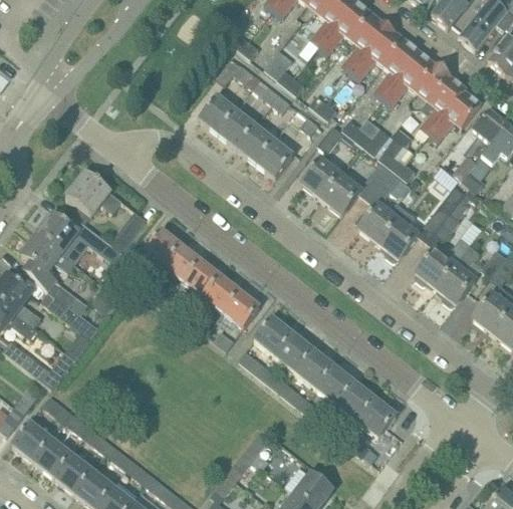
[(268,0),(265,4),(274,11),(282,0),(268,0)]
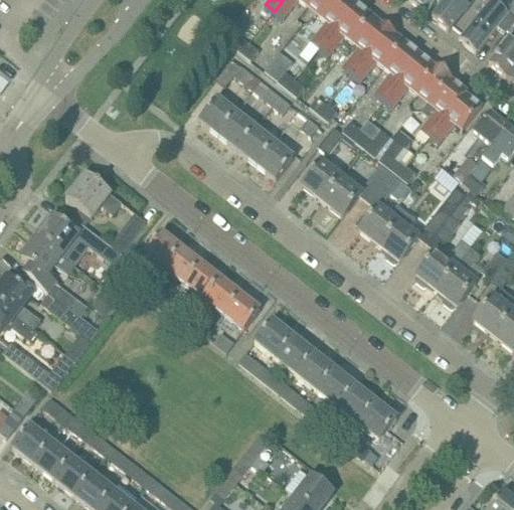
[(283,0),(275,11),(283,18),(297,0),(302,0),(318,13),(328,1),(327,0),(283,0)]
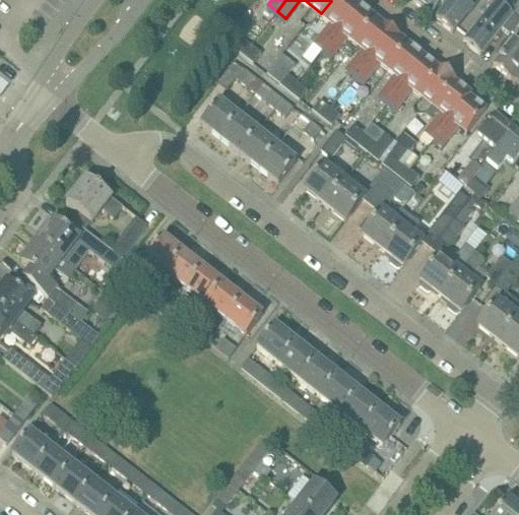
[(314,41),(323,48),(361,2),(358,0),(330,0),(331,1),(321,13),(330,20),(314,41)]
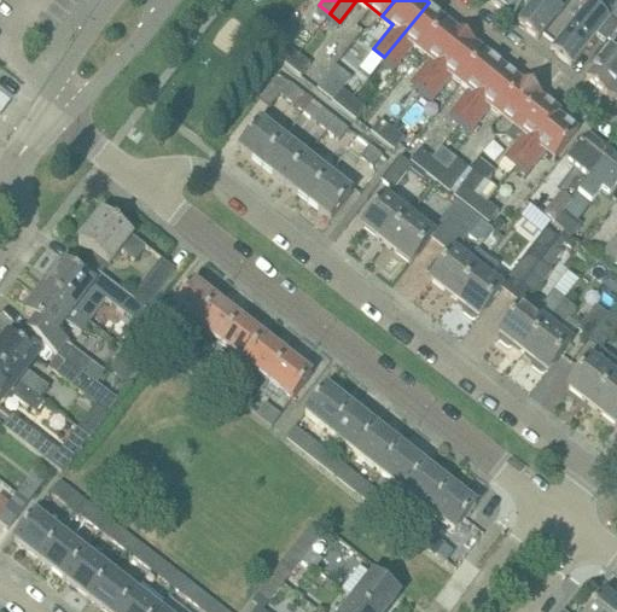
[(495,0),(512,13),(523,0),(495,0)]
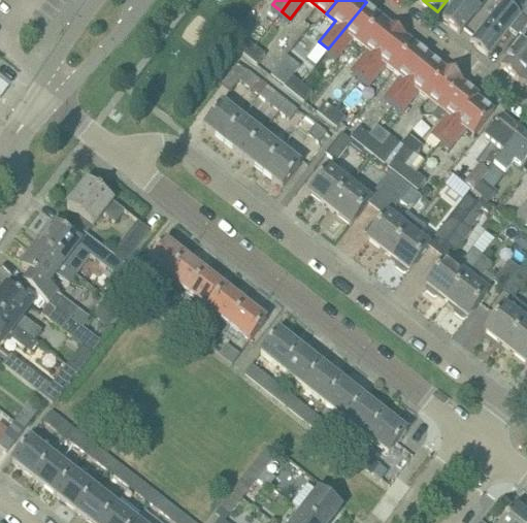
[(456,0),(443,17),(460,30),(484,0),(456,0)]
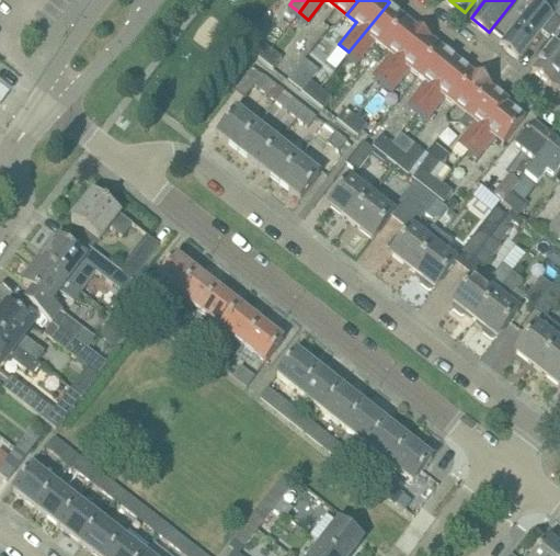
[(533,38),(544,26),(550,32),(559,20),(559,0),(533,0),(500,41),(520,56),(533,38)]
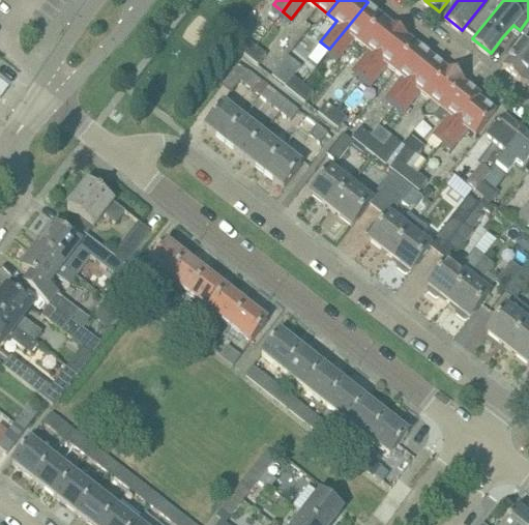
[(354,35),(362,41),(383,15),(368,2),(329,49),(339,56),(354,35)]
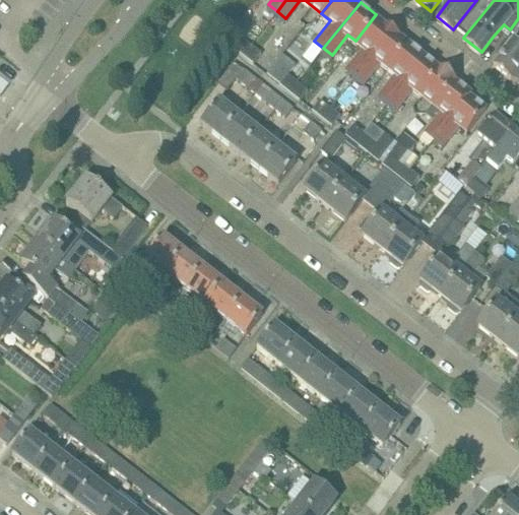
[(236,26),(243,31),(255,15),(248,10),(236,26)]
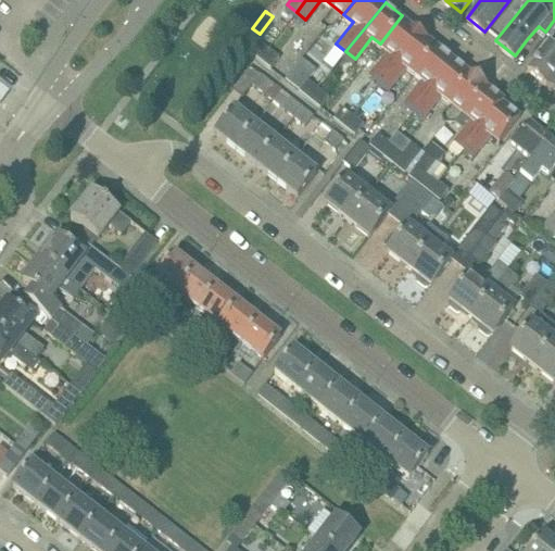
[(370,72),(380,79),(420,29),(402,15),(380,44),(388,50),(370,72)]
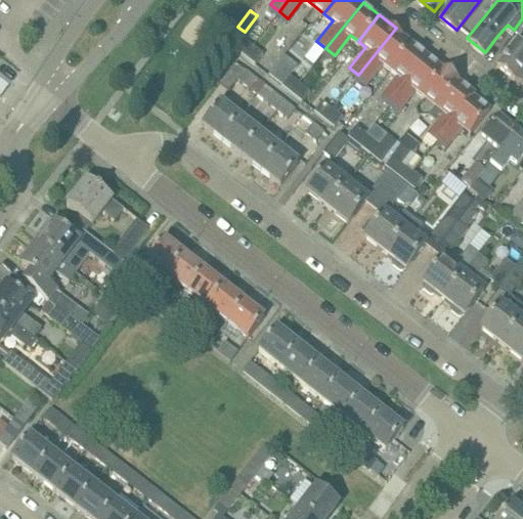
[(383,61),(391,68),(411,41),(396,28),(358,75),(367,81),(383,61)]
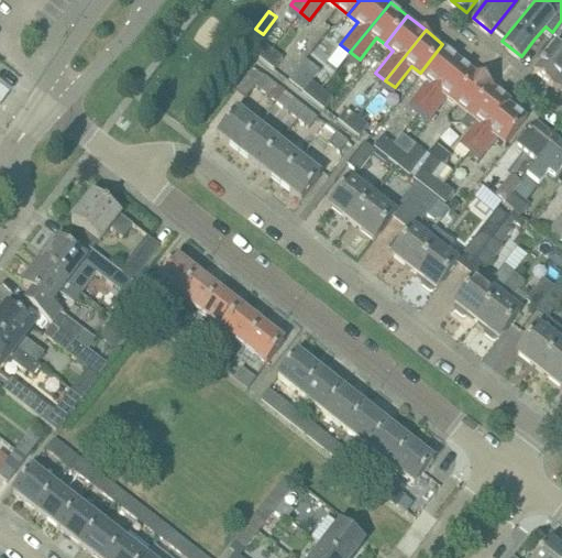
[(535,67),(554,83),(561,73),(561,31),(548,50),(535,67)]
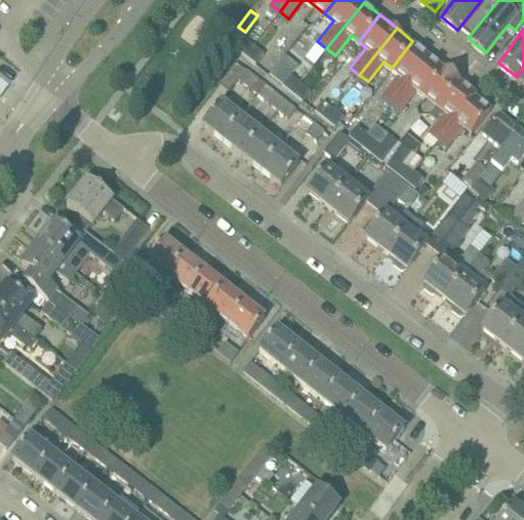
[(236,45),(246,53),(254,43),(244,35),(236,45)]
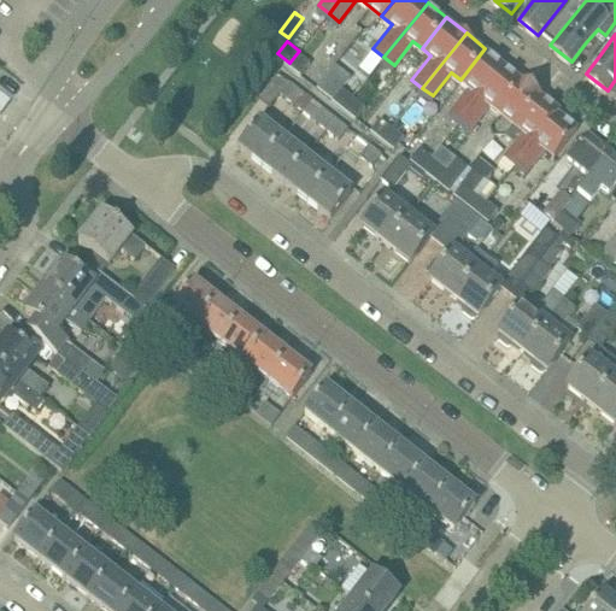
[(505,64),(485,48),(461,80),(469,86),(450,110),(461,118),(505,64)]
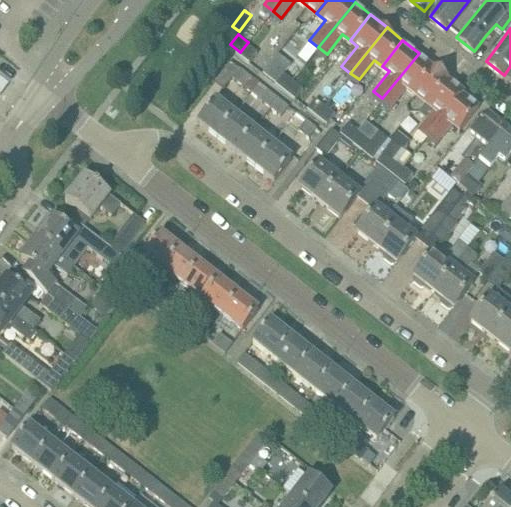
[(248,42),(240,52),(250,59),(257,49),(248,42)]
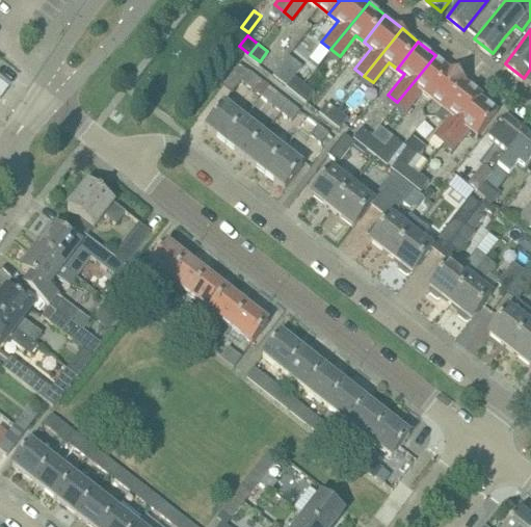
[(267,68),(281,78),(296,57),(289,52),(281,62),(274,57),(267,68)]
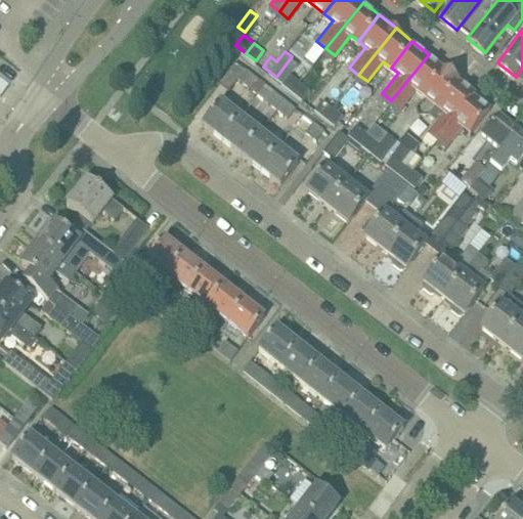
[(446,69),(429,54),(387,106),(395,113),(416,87),(435,103),(446,89),(436,81),(446,69)]
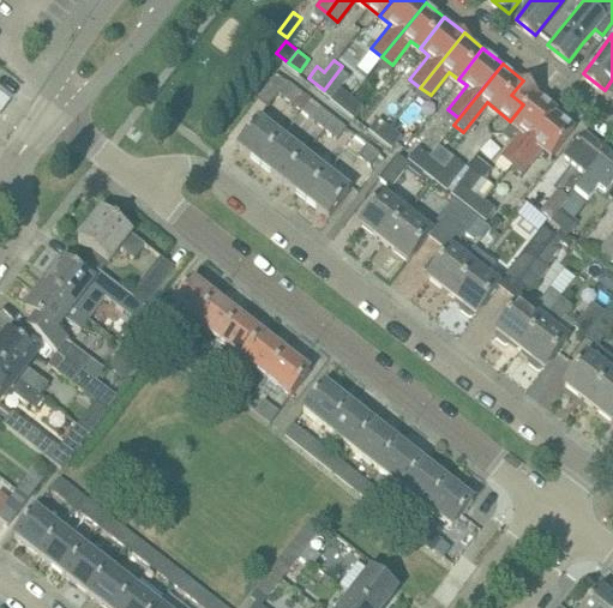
[(324,90),(343,106),(353,94),(341,84),(349,72),(342,66),(324,90)]
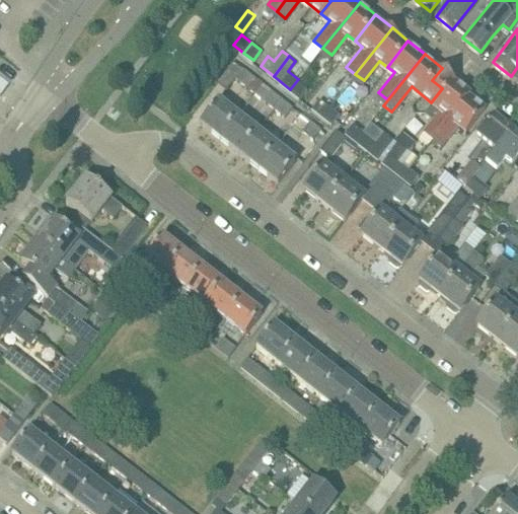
[(236,75),(255,90),(263,81),(233,58),(218,77),(228,85),(236,75)]
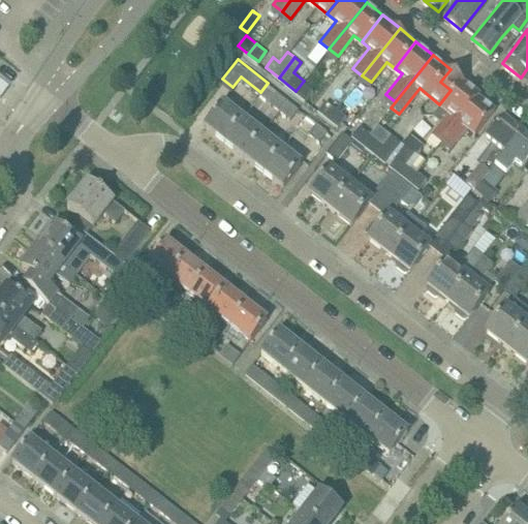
[(442,120),(428,137),(437,145),(441,139),(477,94),(479,92),(451,69),(440,82),(451,90),(439,104),(433,113),(442,120)]
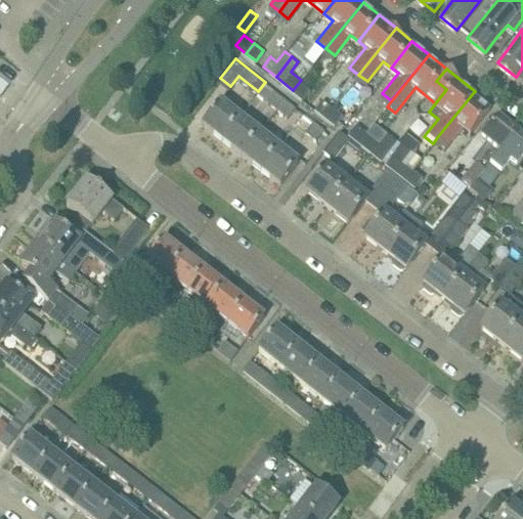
[(301,80),(293,90),(302,97),(310,87),(301,80)]
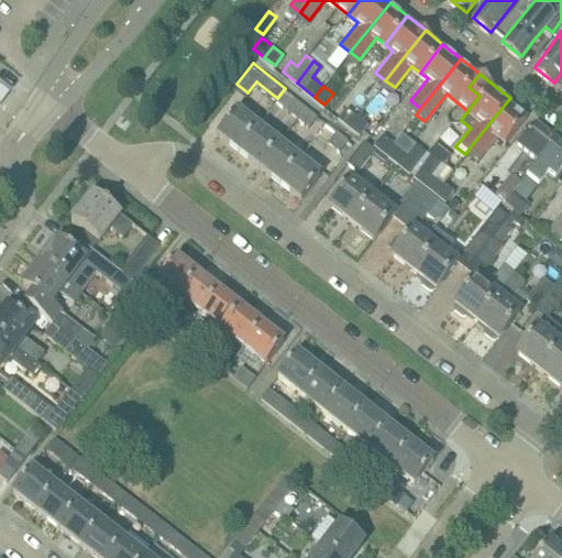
[(285,88),(277,98),(283,104),(291,110),(298,115),(306,105),(295,96),(285,88)]
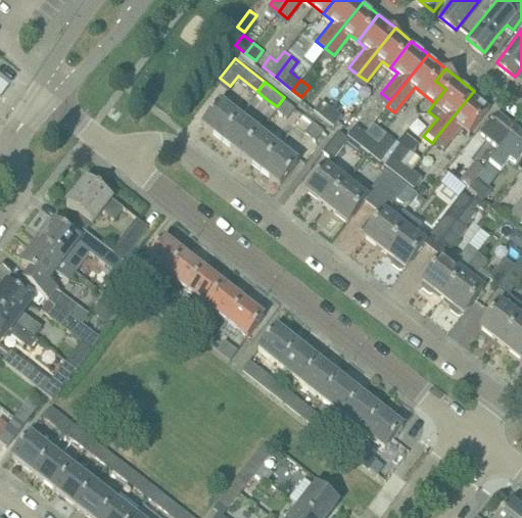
[(472,93),(436,137),(445,145),(462,125),(470,131),(489,106),(472,93)]
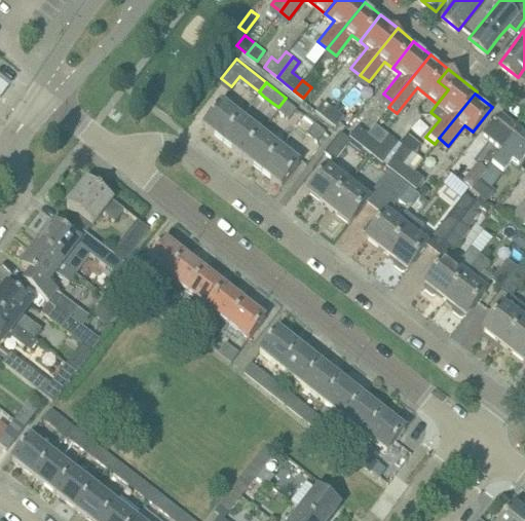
[(297,106),(286,98),(278,107),(289,115),(297,106)]
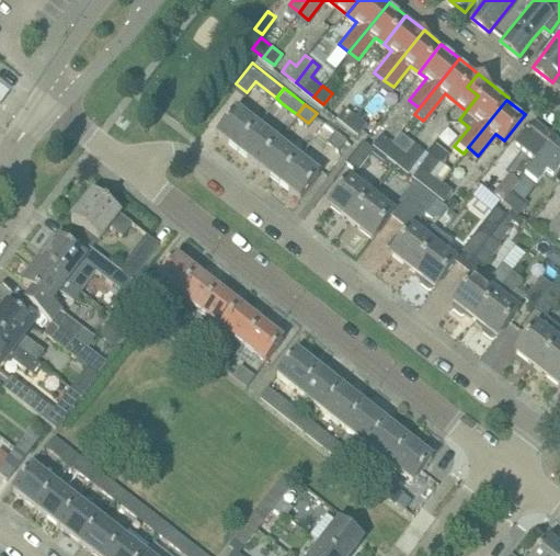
[(338,115),(349,124),(357,113),(346,104),(338,115)]
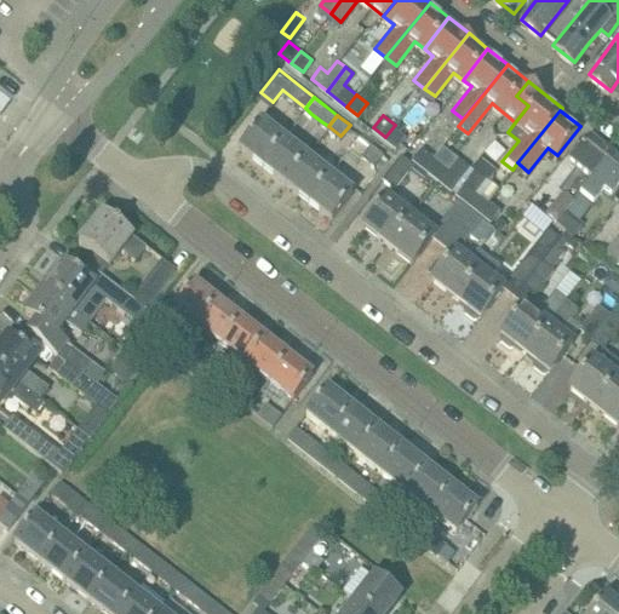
[(240,143),(263,161),(284,136),(261,116),(240,143)]
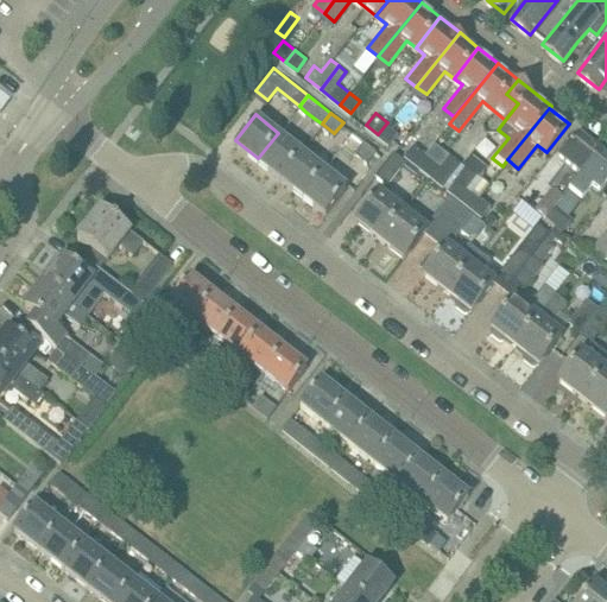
[(387,122),(378,134),(389,144),(398,132),(387,122)]
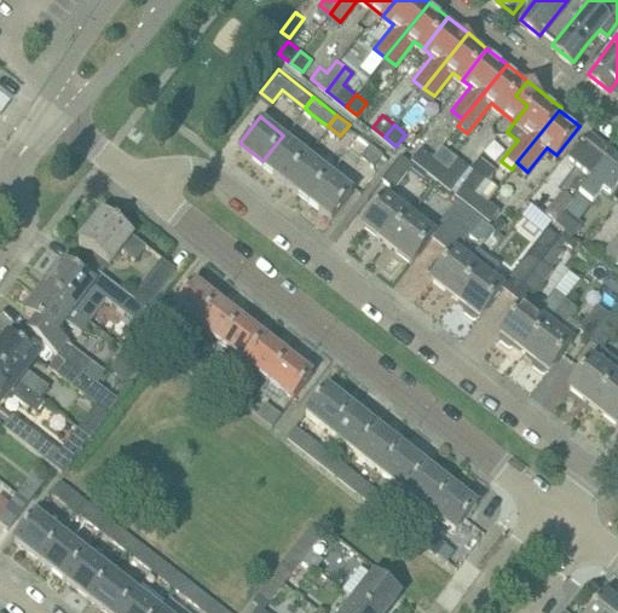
[(559,213),(565,204),(578,189),(576,186),(581,179),(588,185),(594,178),(590,175),(612,149),(590,131),(569,157),(576,163),(561,181),(565,184),(543,210),(554,219),(559,213)]
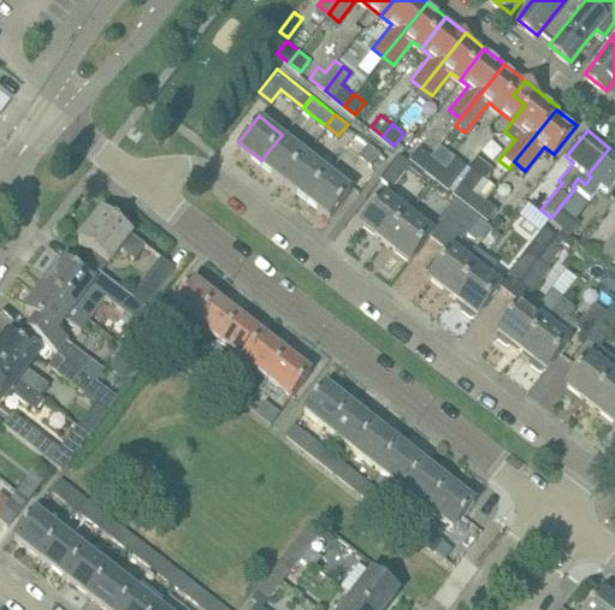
[(261,160),(284,179),(306,153),(282,135),(261,160)]
